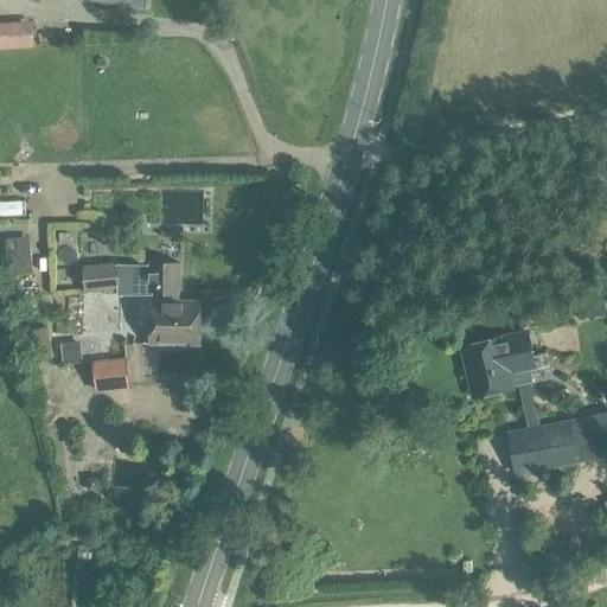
[(0,40),(0,66),(34,66),(33,40),(0,40)]
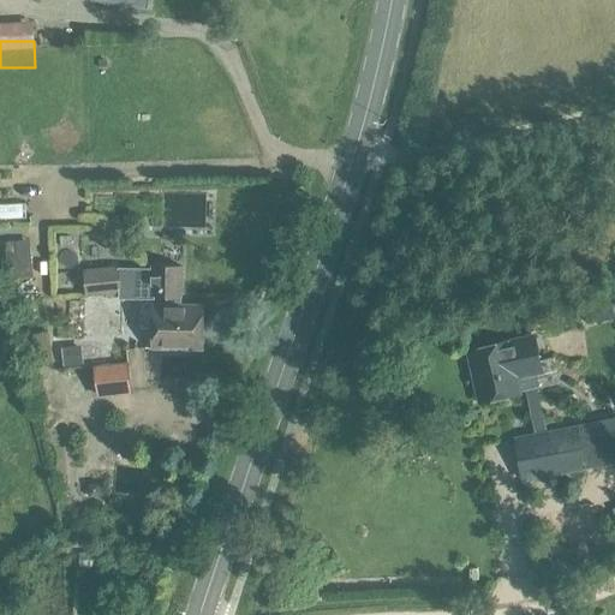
[(137,269),(119,266),(84,269),(87,297),(121,293),(121,299),(155,299),(155,296),(167,296),(181,296),(183,296),(183,267),(153,267),(153,269),(137,269)]
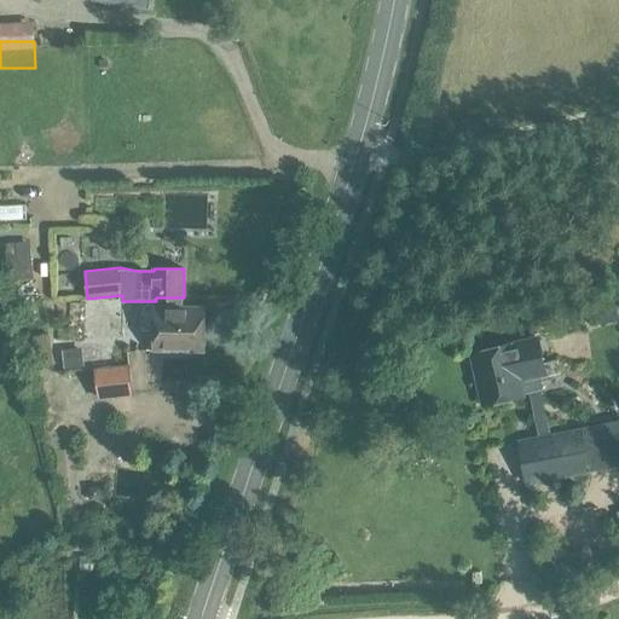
[(168,298),(167,307),(155,307),(154,351),(204,352),(206,307),(183,307),(183,298),(168,298)]
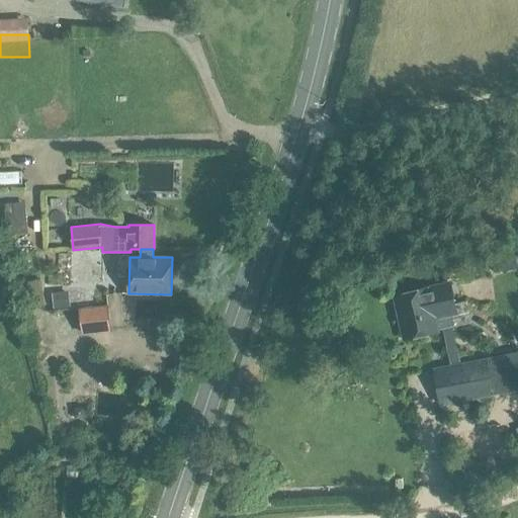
[(429,289),(396,296),(405,338),(440,330),(438,319),(459,314),(452,282),(434,287),(429,287),(429,289)]
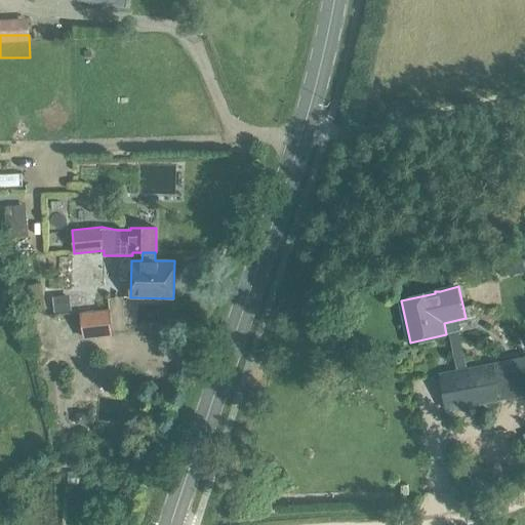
[(70,295),(53,297),(55,314),(72,311),(70,295)]
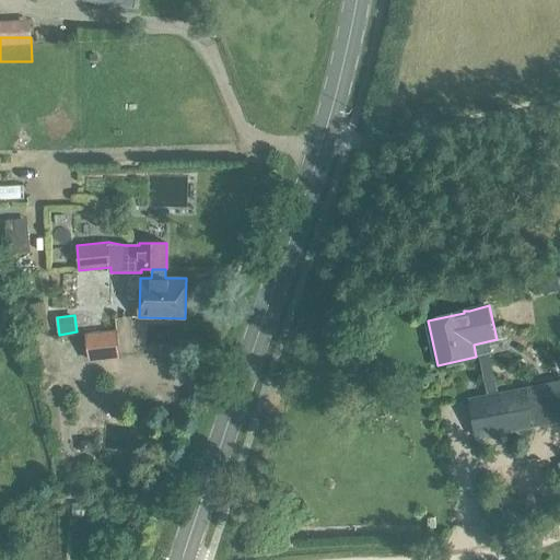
[(117,330),(85,334),(89,362),(120,358),(117,330)]
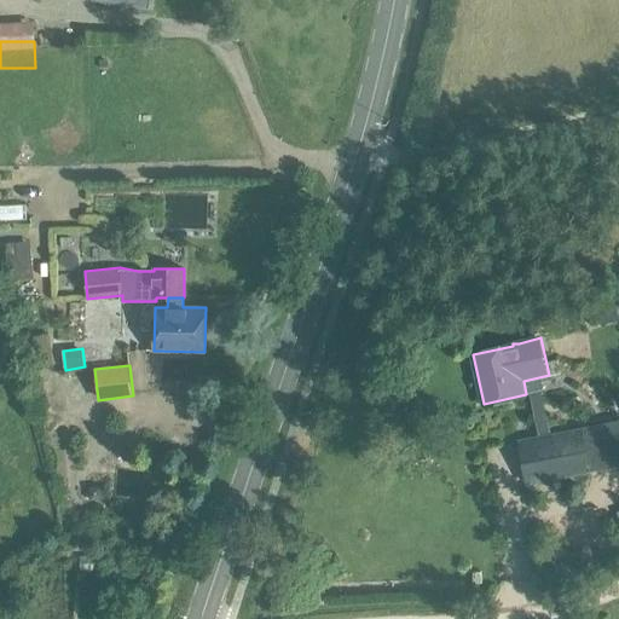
[(99,416),(134,415),(133,401),(98,403),(99,416)]
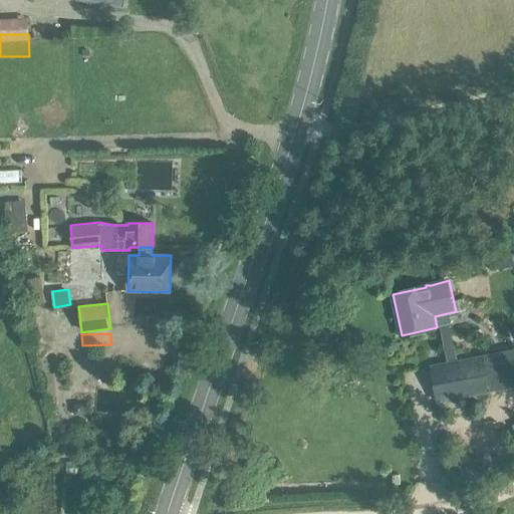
[(447,362),(430,365),(437,404),(491,394),(491,392),(490,390),(484,355),(458,360),(457,360),(447,362)]
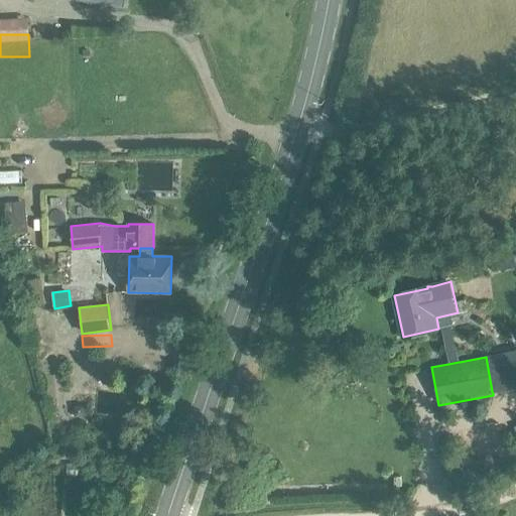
[(0,492),(2,500),(13,497),(10,485),(0,487),(0,492)]
